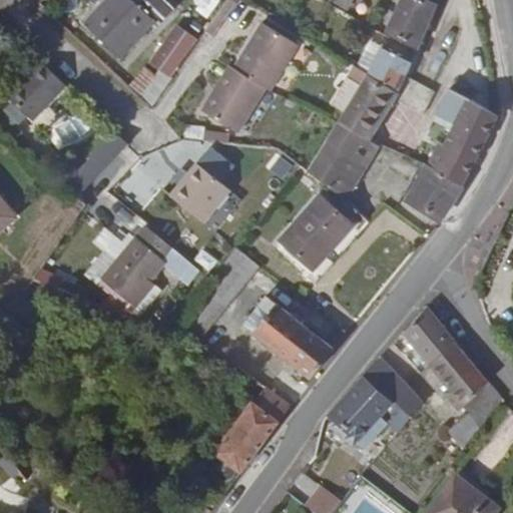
[(175,8),(164,0),(151,0),(142,11),(129,0),(116,0),(90,32),(121,58),(135,41),(139,45),(149,33),(145,29),(153,19),(160,26),(175,8)]
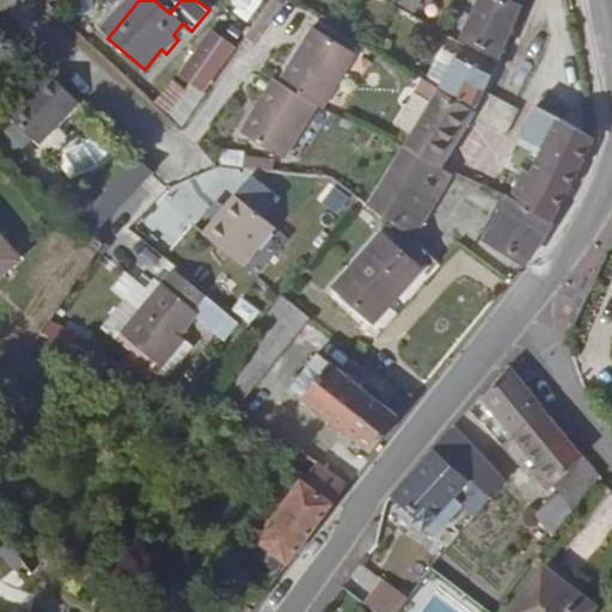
[(259,0),(227,0),(244,22),(264,6),(259,0)]
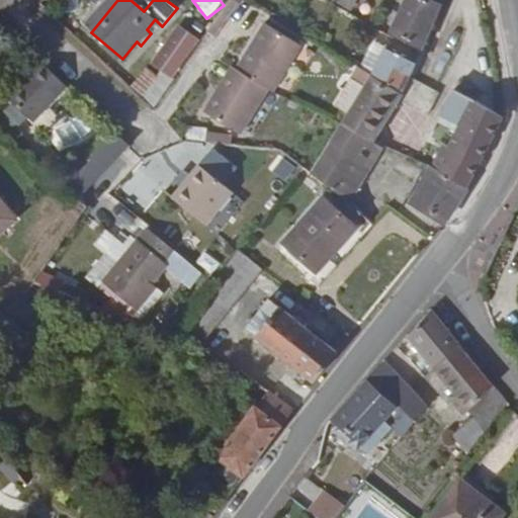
[(238,0),(228,0),(206,31),(213,35),(238,0)]
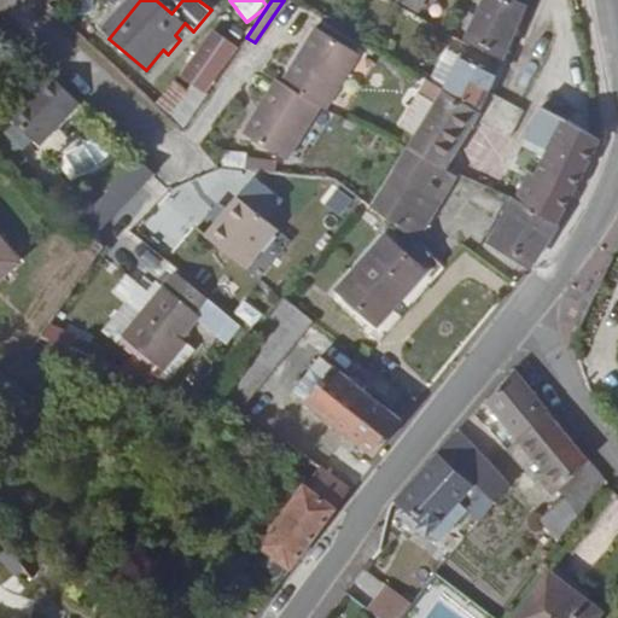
[(394,0),(421,12),(426,0),(394,0)]
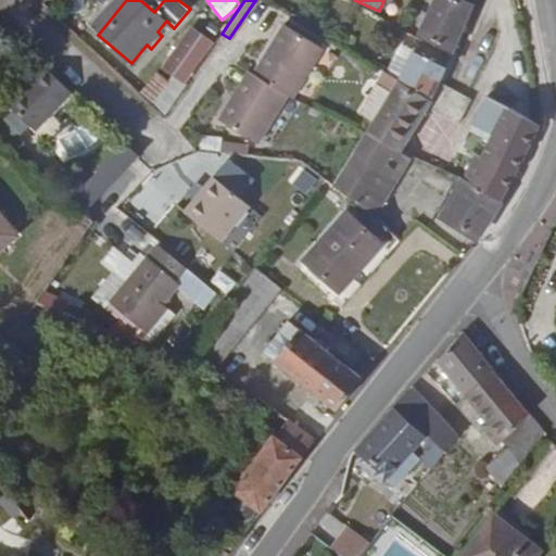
[(451,53),(471,9),(455,0),(434,0),(417,37),(451,53)]
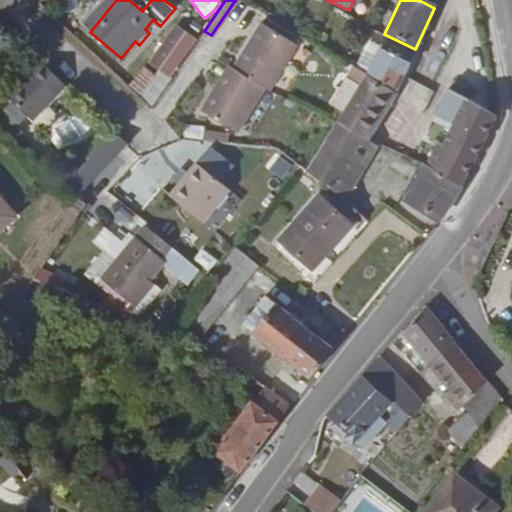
[(294,47),(260,24),(231,70),(227,67),(200,109),(233,130),(261,88),(265,92),(294,47)]
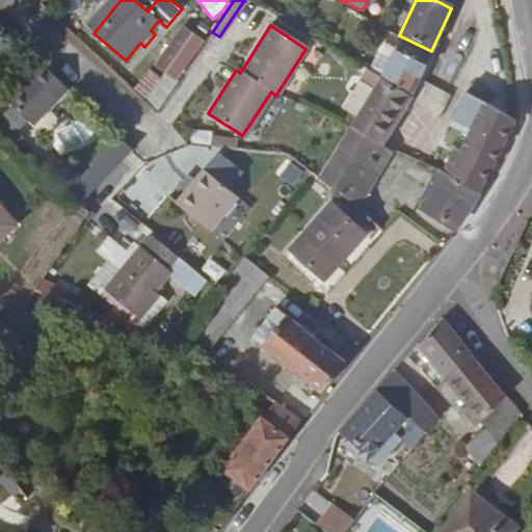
[(153,74),(160,78),(170,85),(198,44),(182,31),(153,74)]
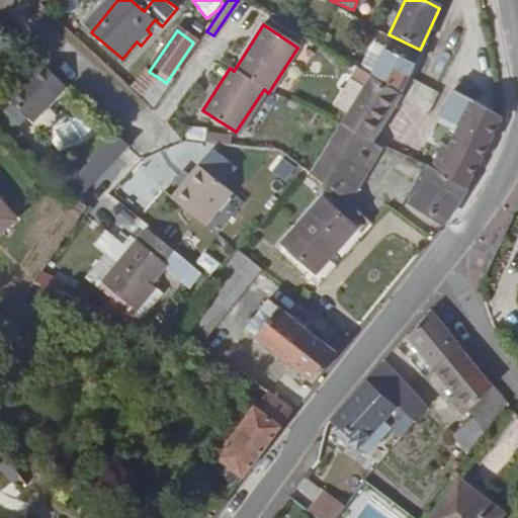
[(358,70),(372,76),(384,50),(371,42),(358,70)]
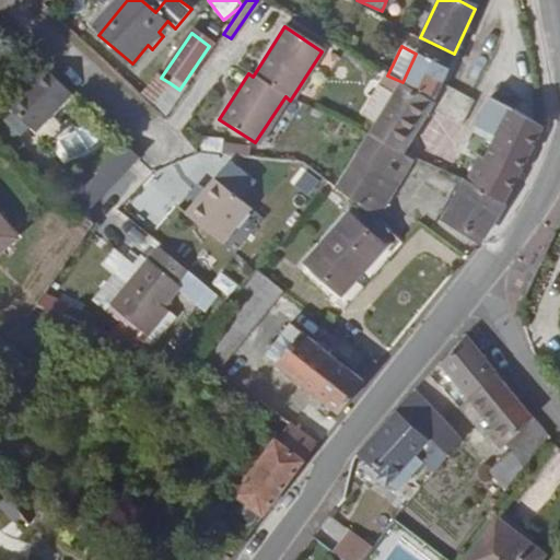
[(433,97),(440,84),(447,69),(416,54),(403,82),(433,97)]
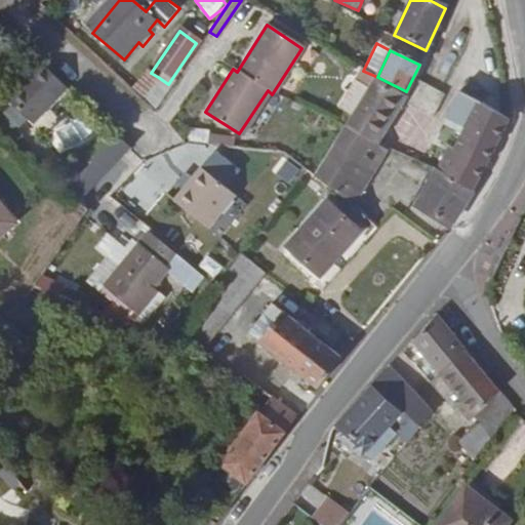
[(368,91),(377,77),(363,71),(362,69),(354,83),(368,91)]
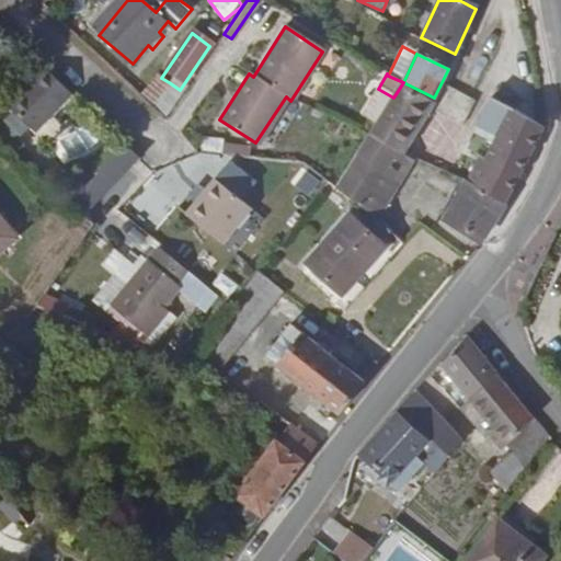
[(141,98),(165,119),(183,93),(180,90),(169,82),(165,88),(153,79),(141,98)]
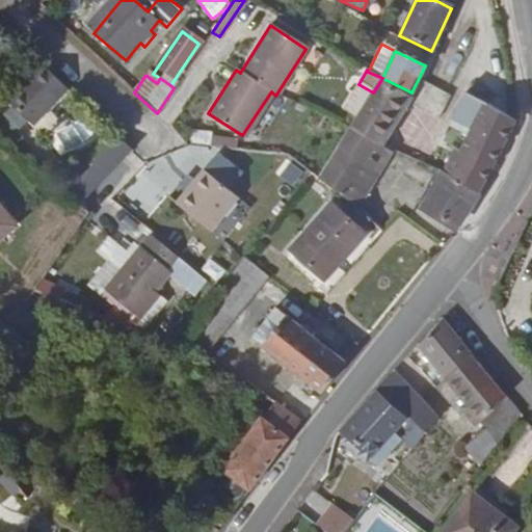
[(24,110),(27,113),(44,130),(48,133),(80,100),(55,77),(24,110)]
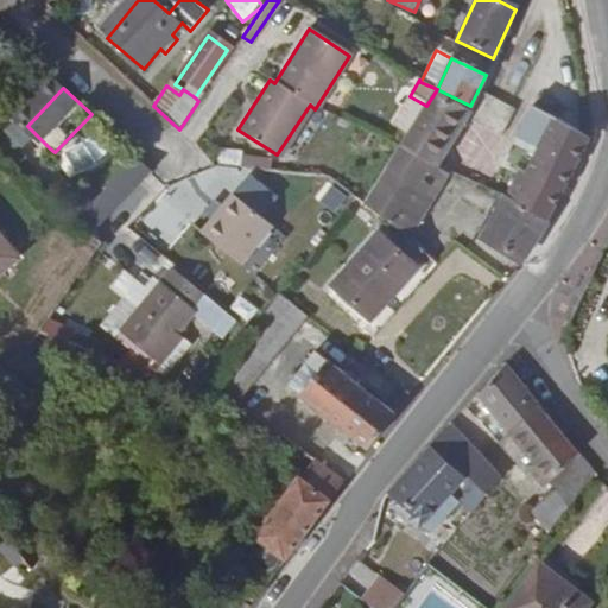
[(399,150),(435,168),(464,120),(500,139),(514,112),(501,103),(477,92),(470,106),(437,89),(426,106),(407,137),(399,150)]
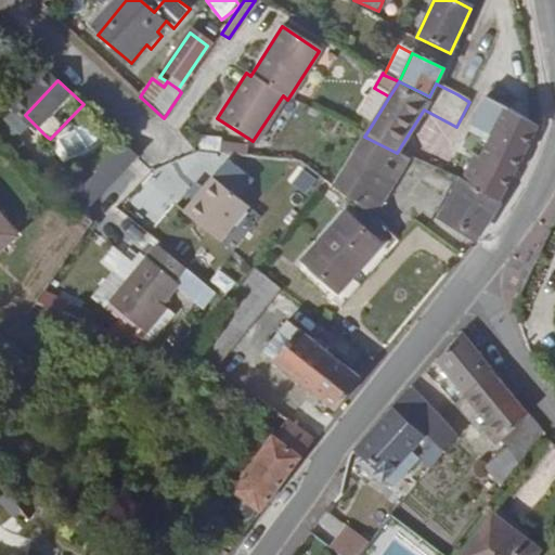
[(389,97),(374,88),(358,116),(372,125),(389,97)]
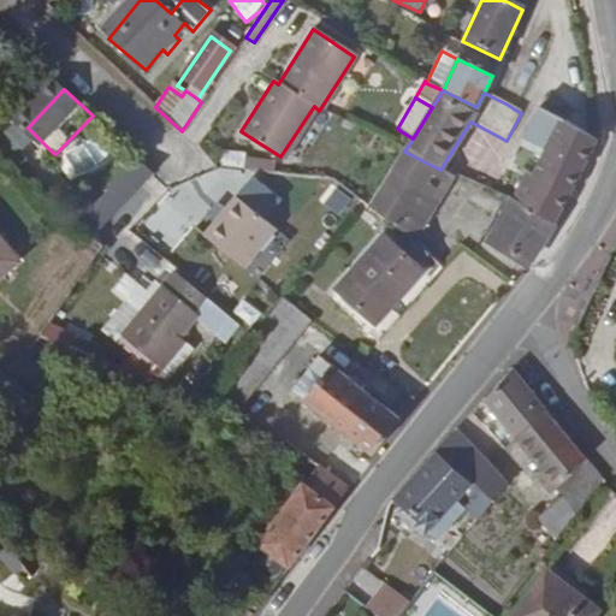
[(511,201),(555,224),(596,140),(538,108),(521,141),(545,152),(534,170),(532,176),(527,173),(515,194),(511,201)]
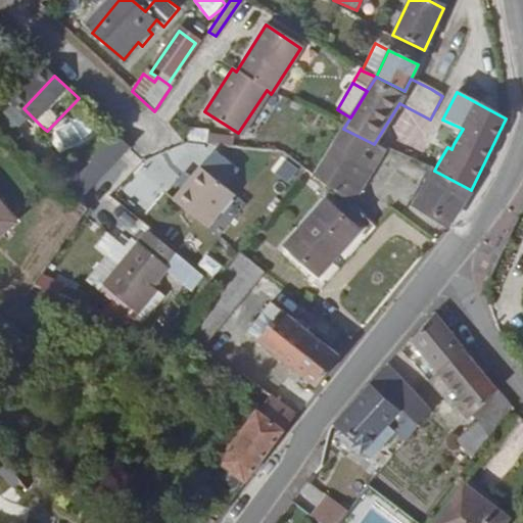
[(27,111),(6,134),(22,149),(43,128),(27,111)]
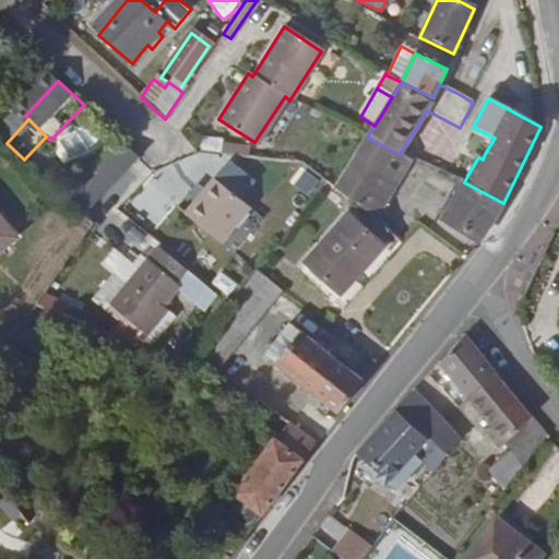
[(495,138),(473,128),(465,144),(485,154),(495,138)]
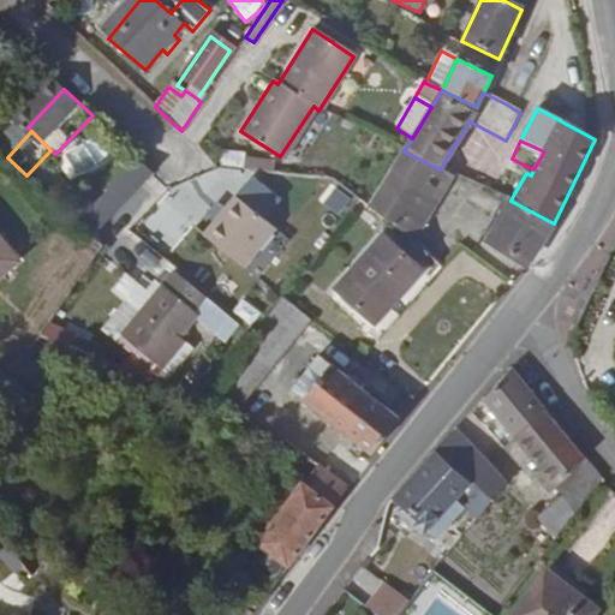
[(368,209),(410,240),(412,243),(437,202),(425,193),(440,169),(404,151),(368,209)]
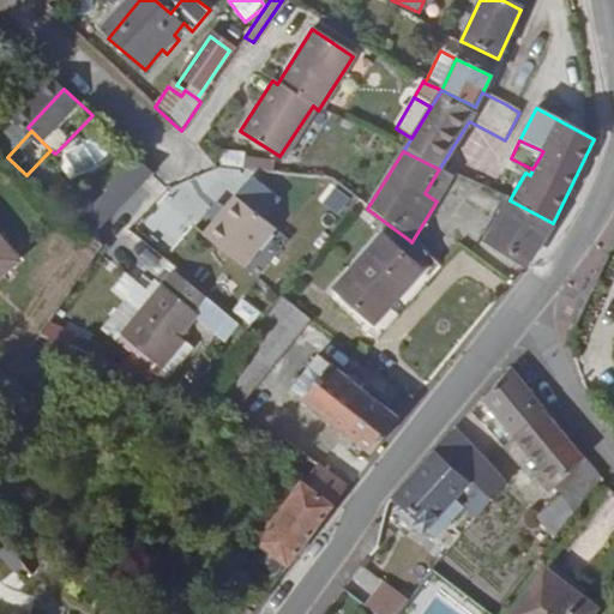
[(489,191),(503,197),(506,190),(493,184),(489,191)]
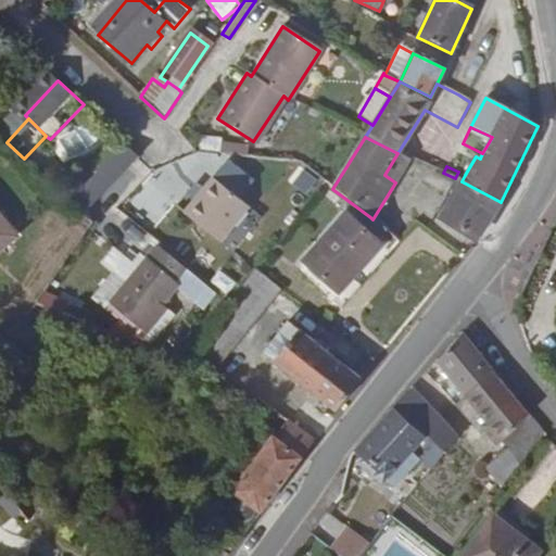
[(291,184),(307,194),(317,177),(301,167),(291,184)]
